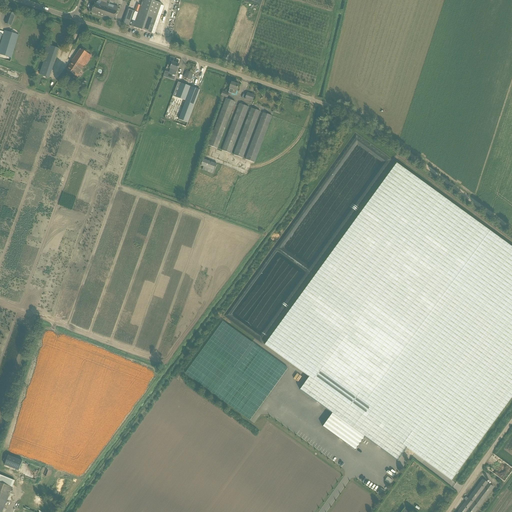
[(107,9),(108,4),(106,3),(107,0),(99,0),(99,1),(102,2),(100,6),(95,4),(92,13),(100,16),(103,8),(107,9)]
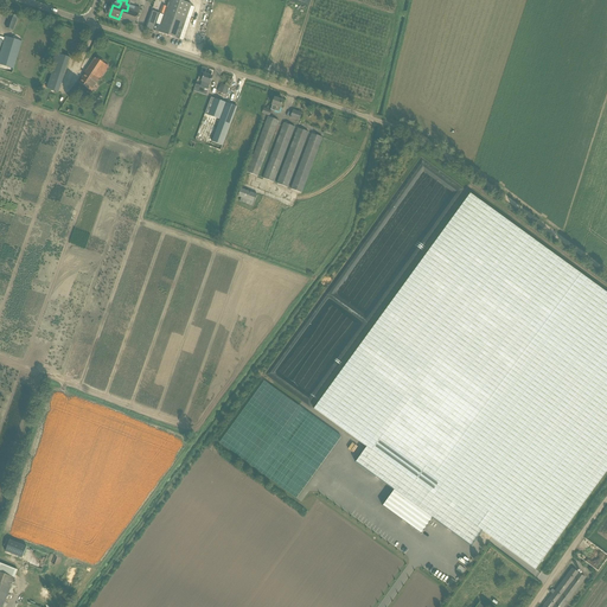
[(157,31),(158,32),(179,39),(192,5),(176,0),(170,0),(160,29),(158,29),(157,31)]
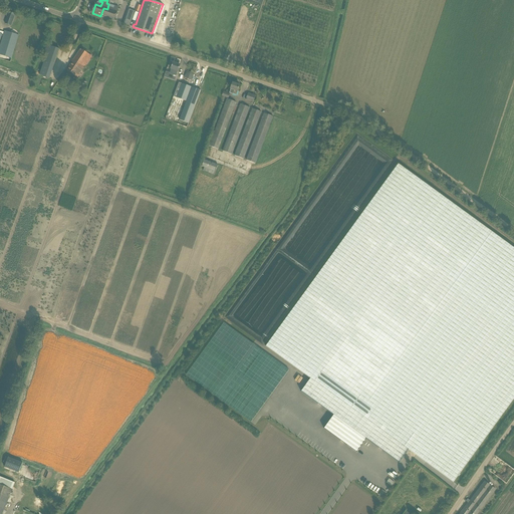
[(113,20),(114,20),(118,8),(108,4),(107,9),(103,8),(100,16),(113,20)]
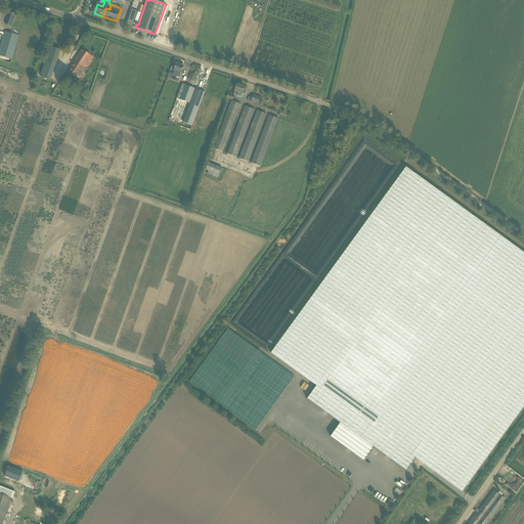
[(126,25),(132,27),(137,12),(131,9),(126,25)]
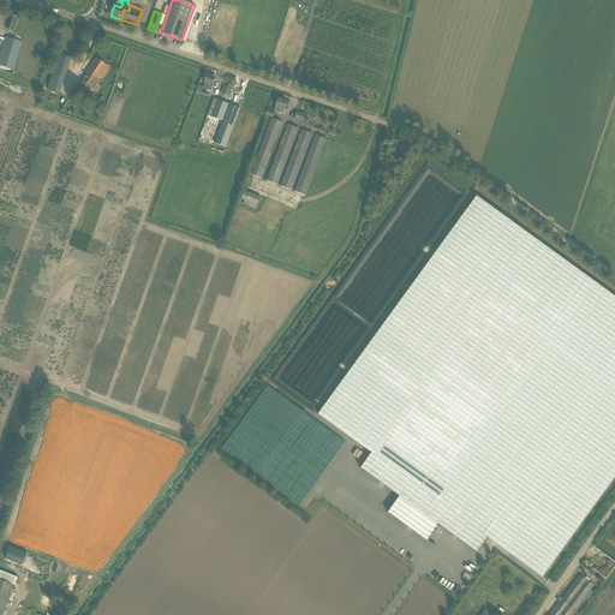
[(16,24),(19,17),(11,15),(9,22),(16,24)]
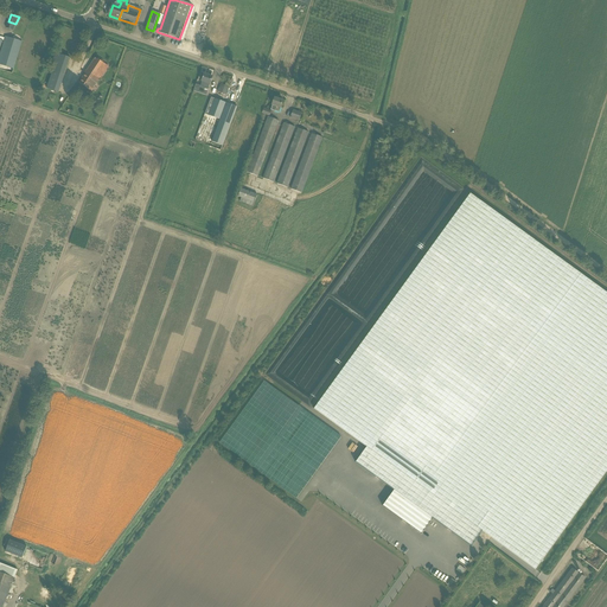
[(23,42),(5,37),(0,53),(0,69),(13,74),(23,42)]
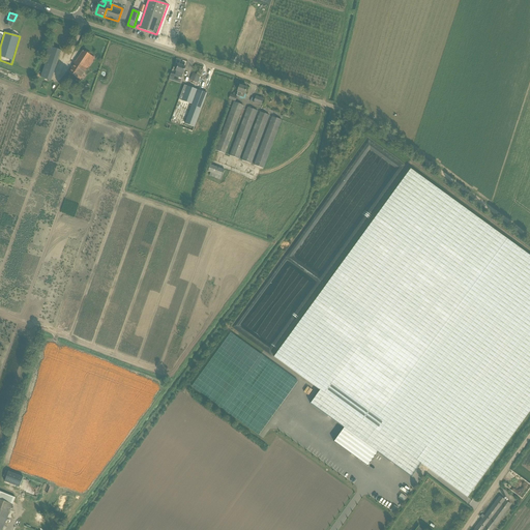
[(61,51),(51,48),(46,63),(57,66),(61,51)]
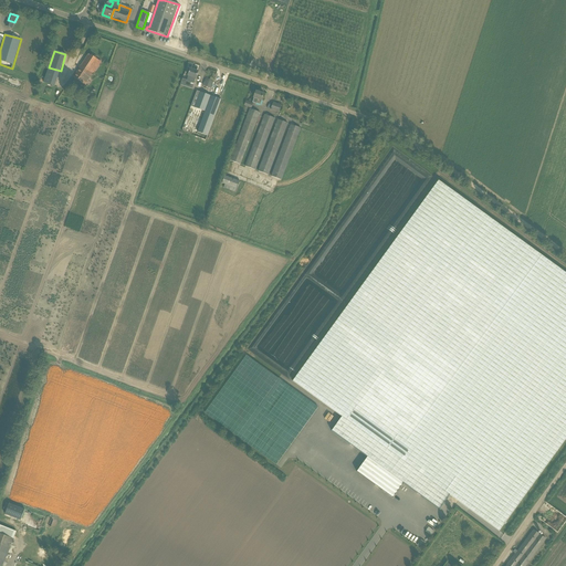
[(92,56),(88,54),(74,77),(86,86),(101,62),(95,59),(92,56)]
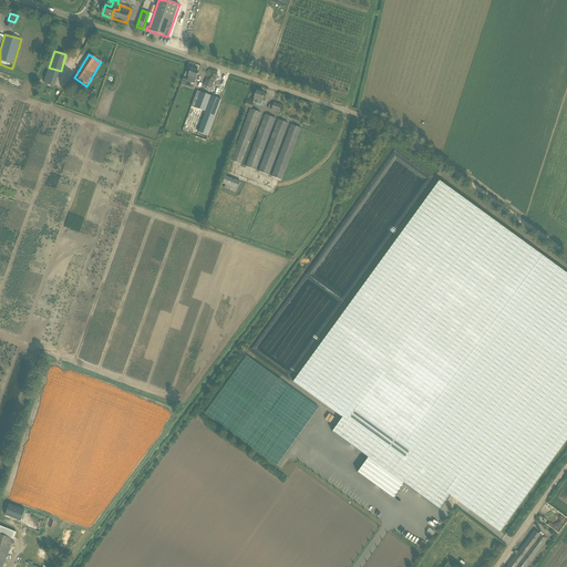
[(196,79),(198,72),(191,70),(188,76),(187,81),(191,82),(193,78),(196,79)]
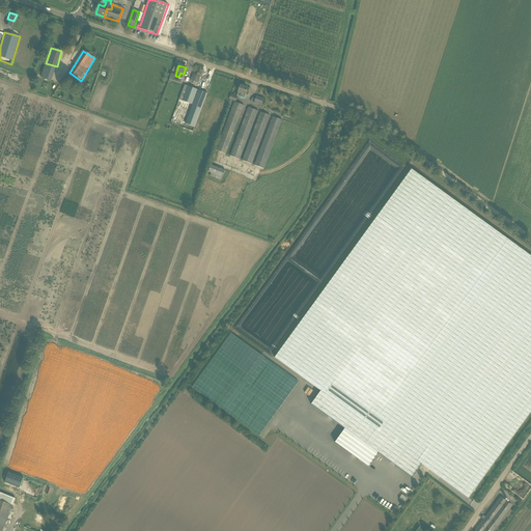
[(193,74),(191,81),(198,83),(200,76),(193,74)]
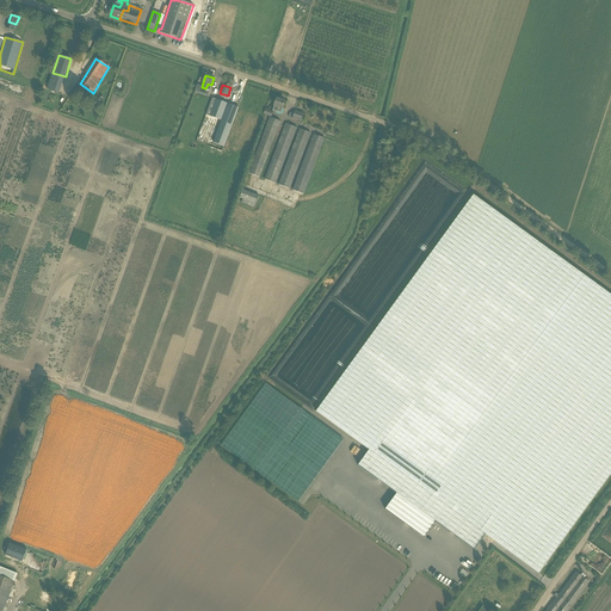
[(205,116),(222,122),(226,110),(222,109),(224,103),(213,98),(205,116)]
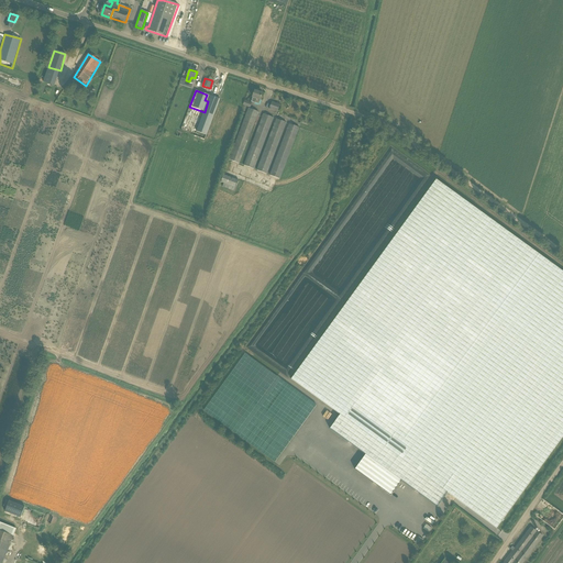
[(255,90),(251,102),(258,105),(263,94),(255,90)]
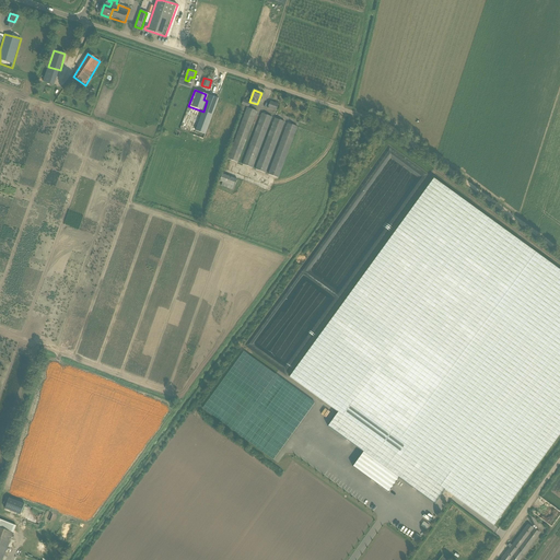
[(196,131),(206,135),(219,98),(209,95),(207,101),(203,112),(196,131)]
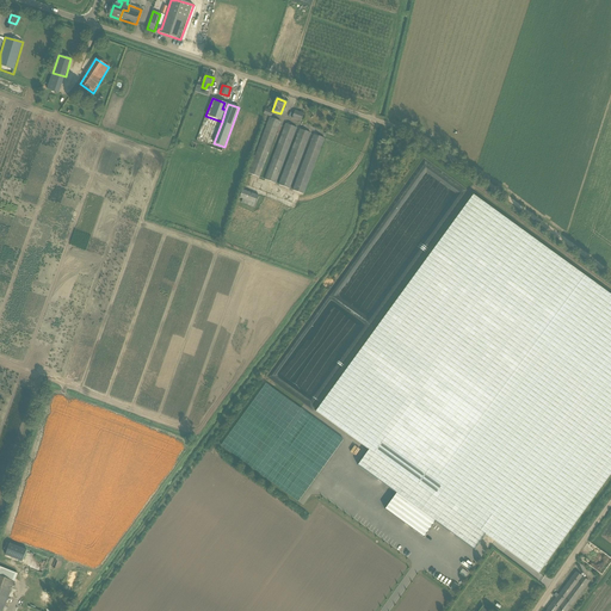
[(292,118),(301,122),(304,113),(295,111),(292,118)]
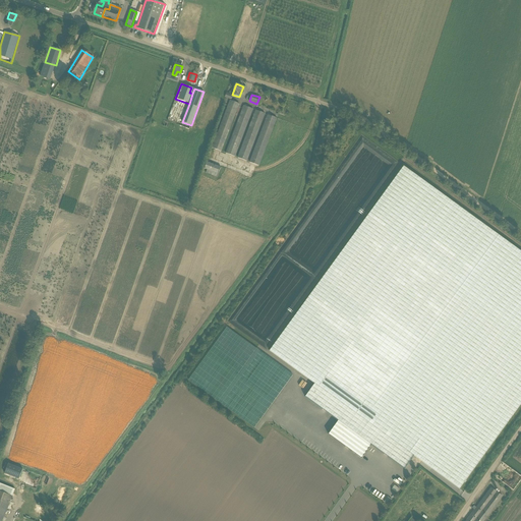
[(212,148),(221,152),(239,104),(230,101),(212,148)]
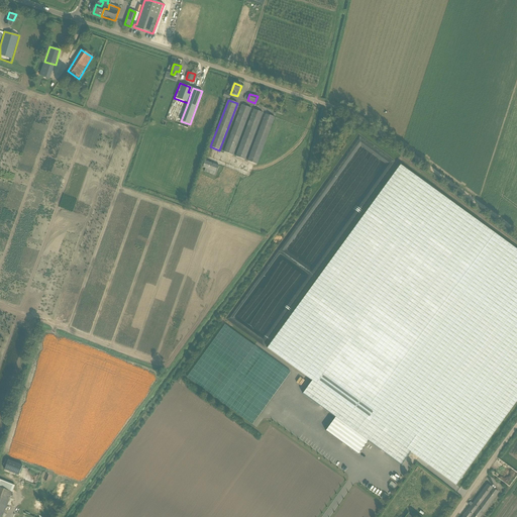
[(224,151),(233,156),(251,108),(242,105),(224,151)]
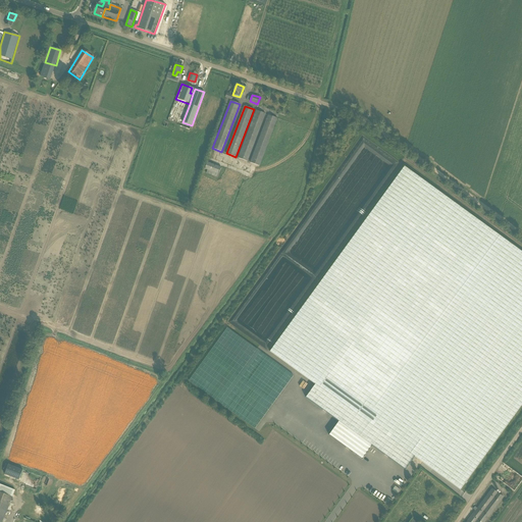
[(256,110),(239,158),(248,161),(266,114),(256,110)]
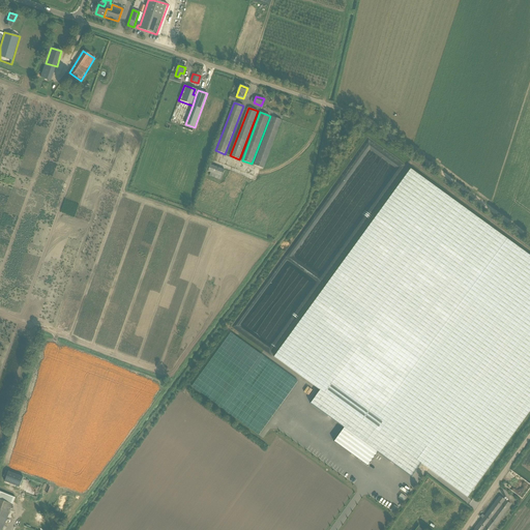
[(254,166),(264,169),(282,120),(272,116),(254,166)]
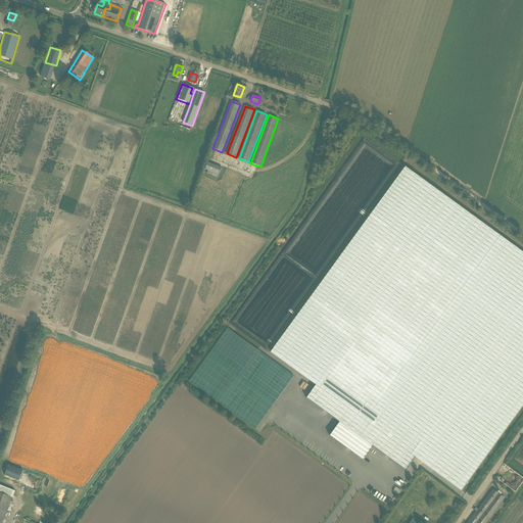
[(207,162),(204,173),(218,178),(223,168),(207,162)]
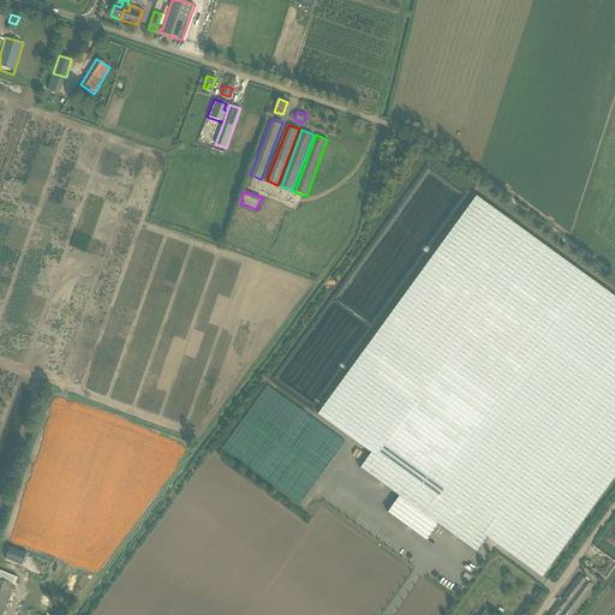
[(371,453),(360,469),(399,497),(388,513),(427,542),(439,526),(477,554),(489,538),(542,577),(614,477),(614,298),(477,198),(318,415),(371,453)]
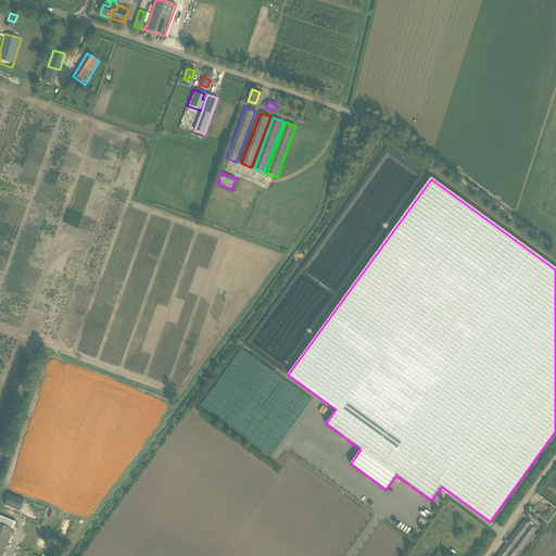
[(272,456),(312,400),(242,349),(201,405),(272,456)]
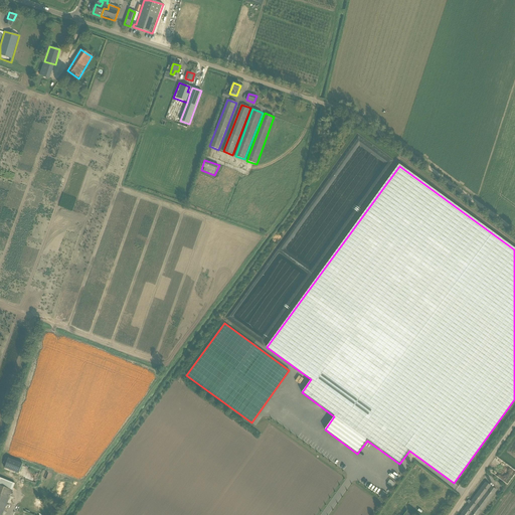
[(19,474),(23,464),(8,459),(4,468),(19,474)]
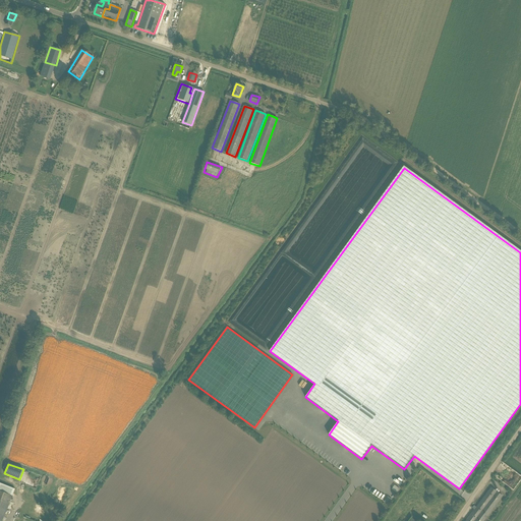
[(0,520),(2,520),(15,489),(0,483),(0,520)]
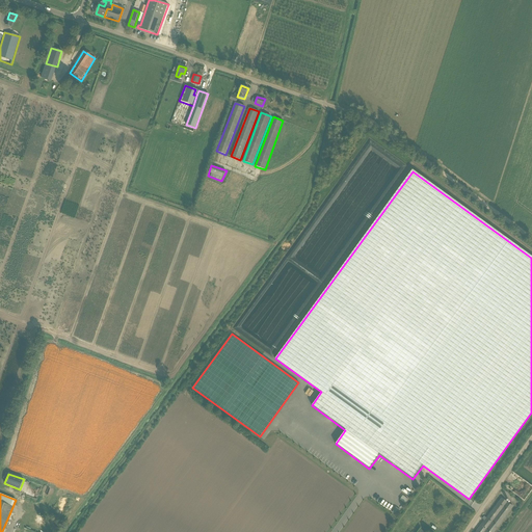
[(494,531),(512,506),(502,498),(486,519),(484,516),(482,519),(484,521),(475,531),(494,531)]
